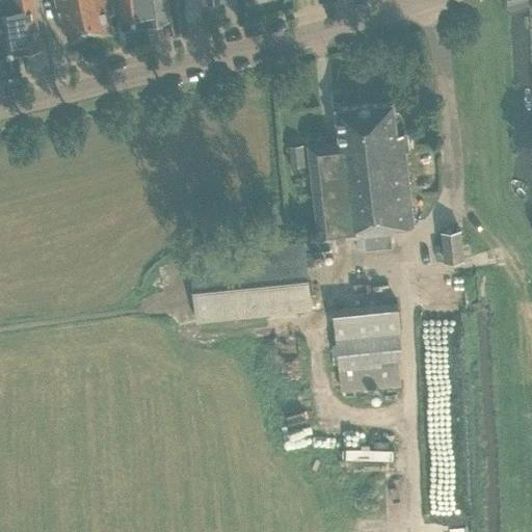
[(0,0),(0,56),(41,48),(32,0),(0,0)]
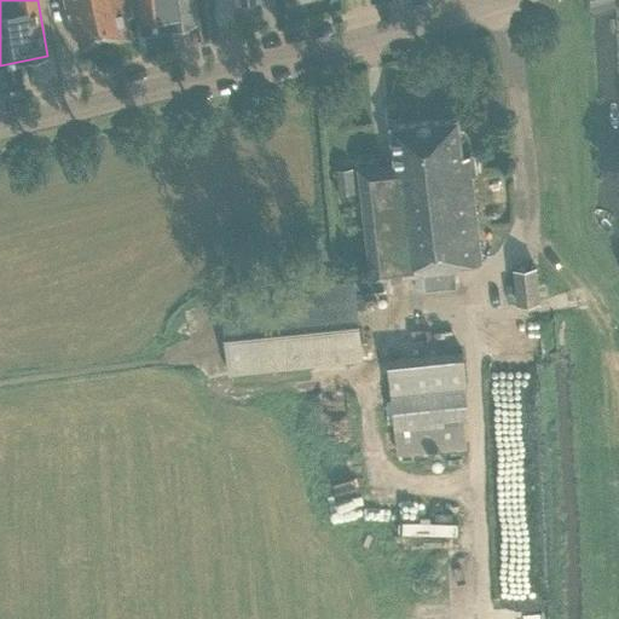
[(131,36),(127,17),(132,16),(128,0),(63,0),(69,24),(74,23),(80,48),(131,36)]
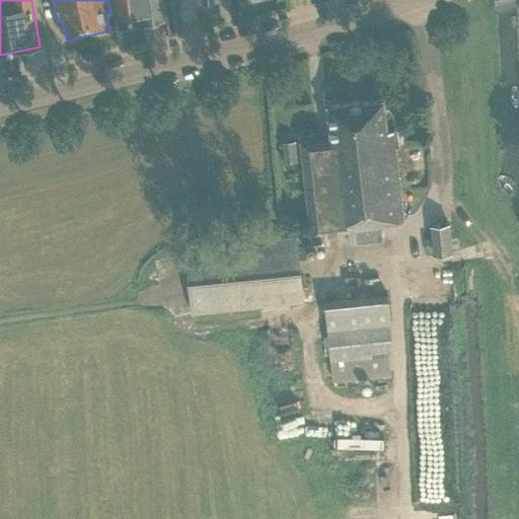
[(143,23),(163,18),(161,0),(116,0),(120,28),(143,23)]
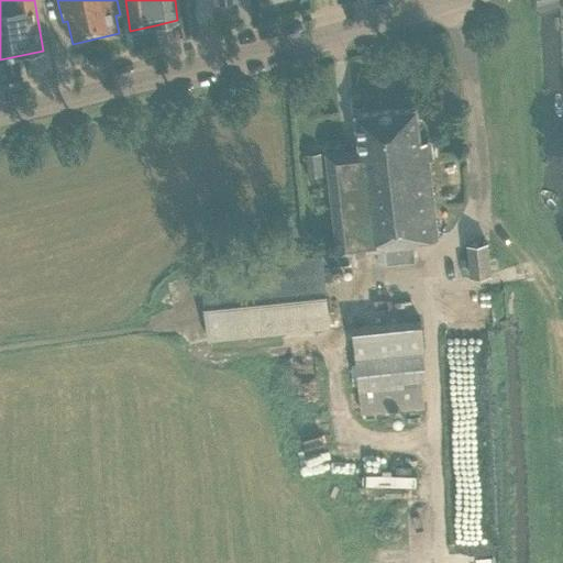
[(437,239),(428,161),(432,159),(430,142),(419,143),(416,109),(355,114),(359,150),(326,153),(337,254),(321,255),(200,267),(208,341),(329,328),(322,266),(349,263),(348,254),(384,250),(385,264),(414,261),(412,246),(417,246),(416,241),(437,239)]
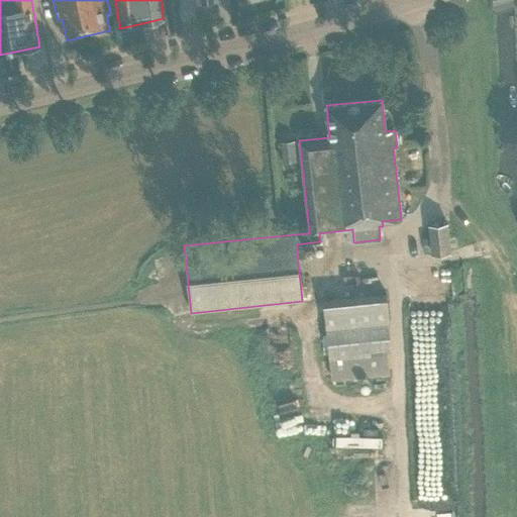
[(282,141),(285,163),(299,161),(296,140),(282,141)]
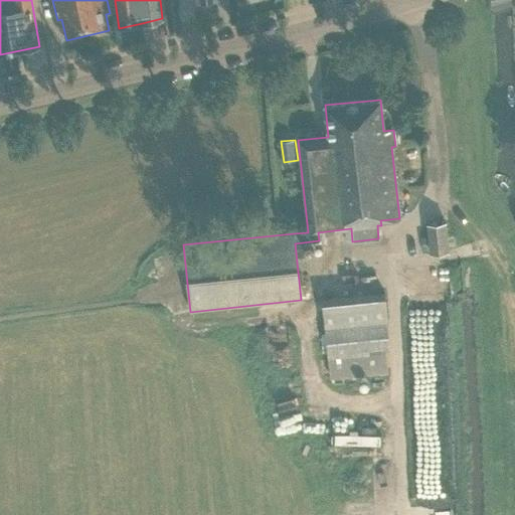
[(415,208),(414,189),(399,190),(399,209),(415,208)]
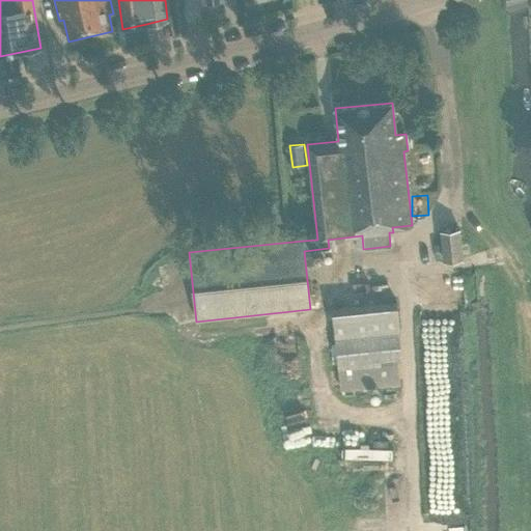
[(440,229),(444,261),(464,259),(460,227),(440,229)]
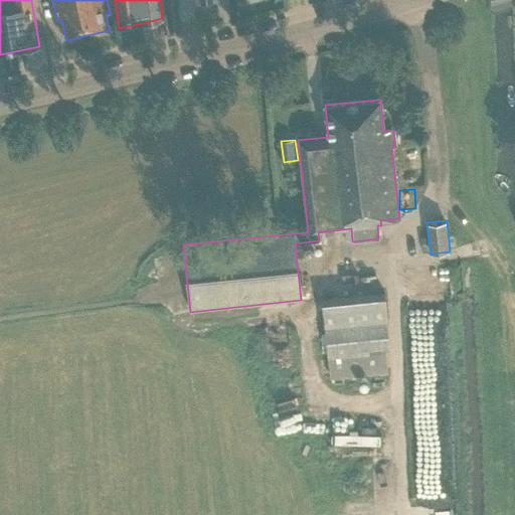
[(384,291),(322,297),(330,379),(388,373),(385,337),(389,336),(384,291)]
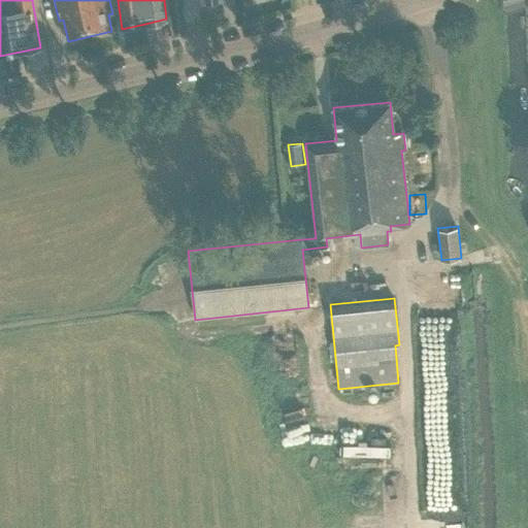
[(352,456),(351,467),(391,468),(392,441),(342,439),(341,456),(352,456)]
